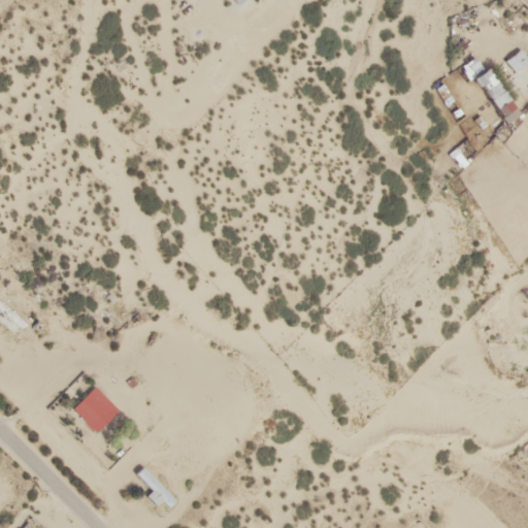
[(513,72),(527,61),(527,58),(521,48),(504,61),(513,72)]
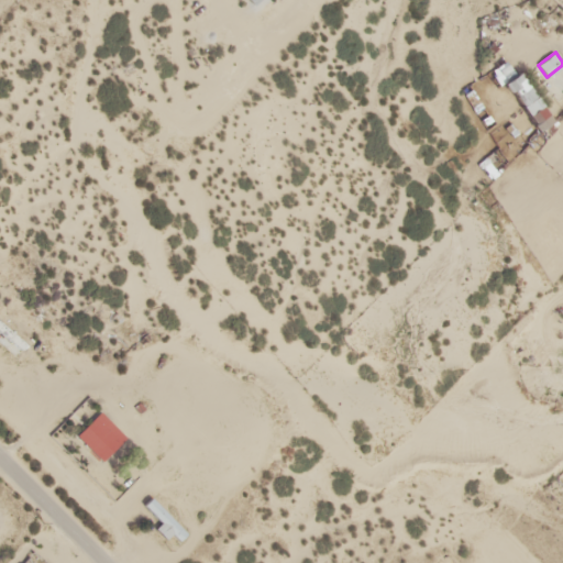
[(520,68),(516,72),(507,61),(496,68),(528,111),(543,100),(520,68)]
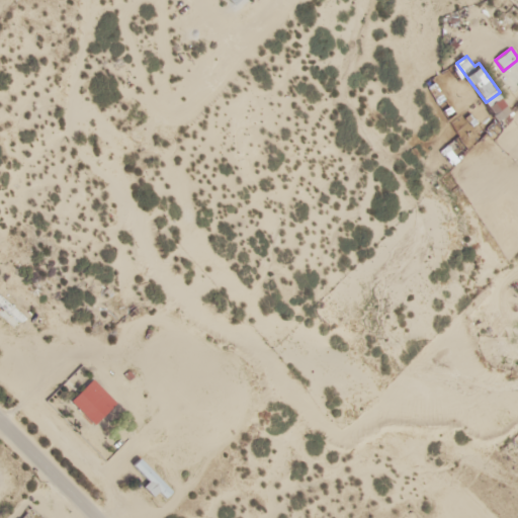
[(452,162),(462,151),(451,141),(441,153),(452,162)]
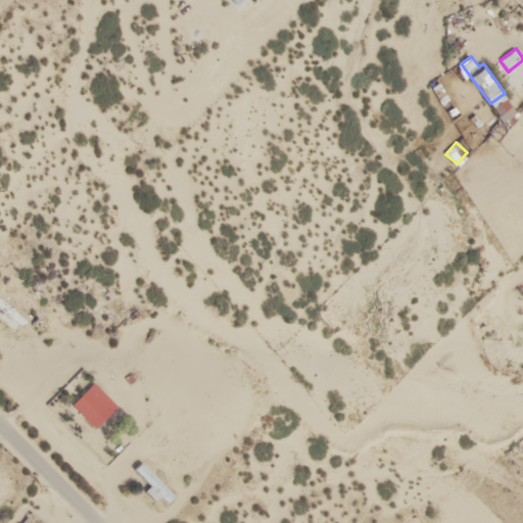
[(81,412),(89,412),(89,415),(104,415),(104,384),(81,384),(81,412)]
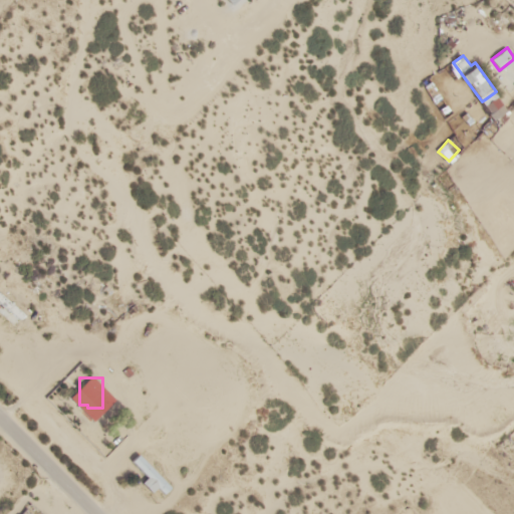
[(172,485),(140,453),(134,459),(149,475),(144,480),(154,491),(158,487),(164,493),(172,485)]
